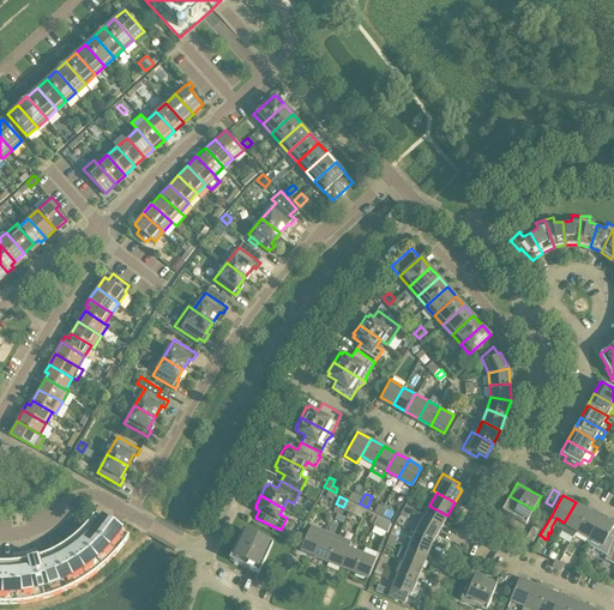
[(534,509),(510,496),(503,508),(525,523),(534,509)]
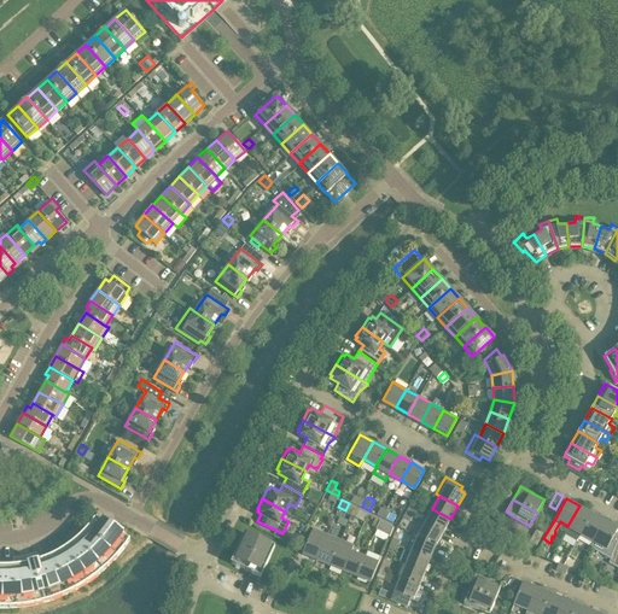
[(567,526),(569,526),(565,532),(577,539),(581,533),(592,513),(579,506),(567,526)]
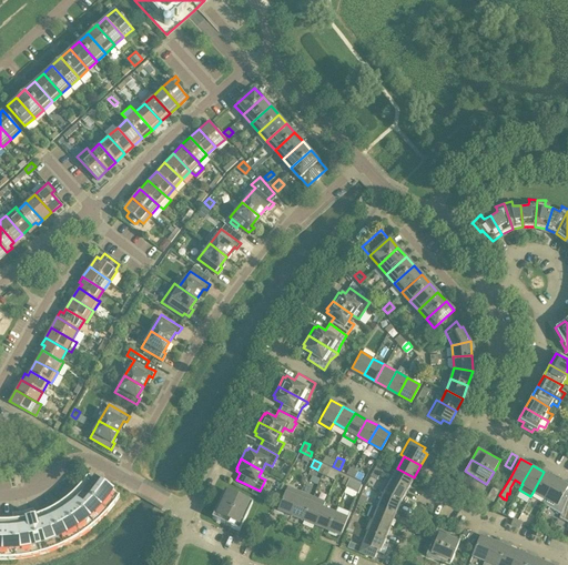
[(397,468),(391,480),(407,488),(414,477),(397,468)]
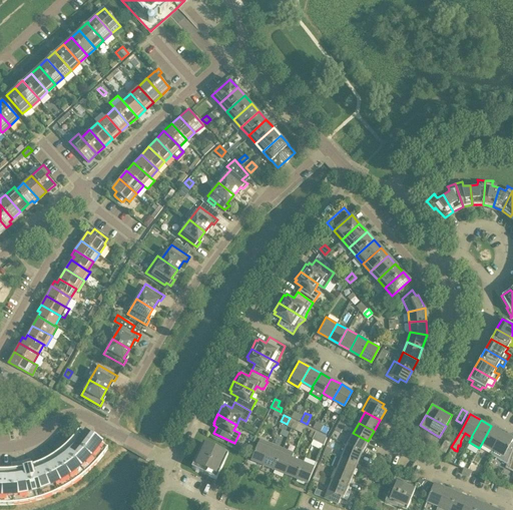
[(491,426),(482,443),(492,449),(502,432),(491,426)]
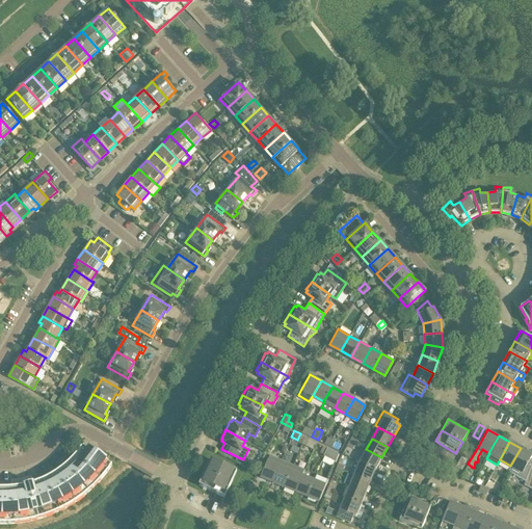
[(107,458),(95,450),(88,446),(87,447),(82,444),(77,451),(71,457),(64,464),(57,469),(50,474),(43,478),(33,481),(25,483),(17,485),(8,486),(0,485),(0,521),(3,522),(15,522),(26,520),(37,518),(49,513),(59,509),(70,503),(80,497),(88,490),(98,481),(105,473),(112,464),(106,459),(107,458)]
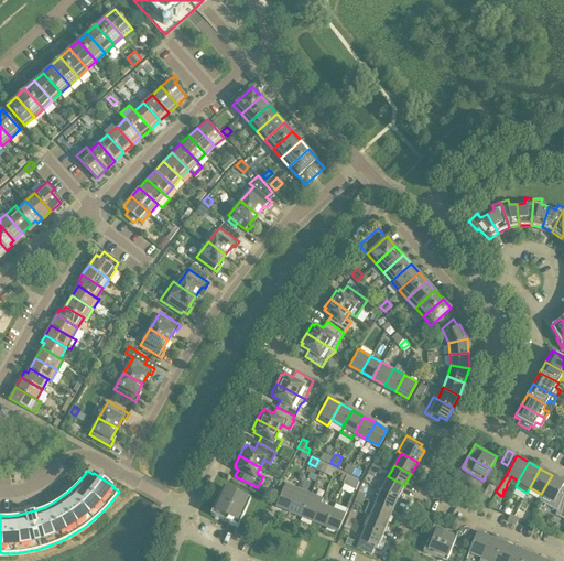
[(343,482),(356,488),(359,479),(347,474),(343,482)]
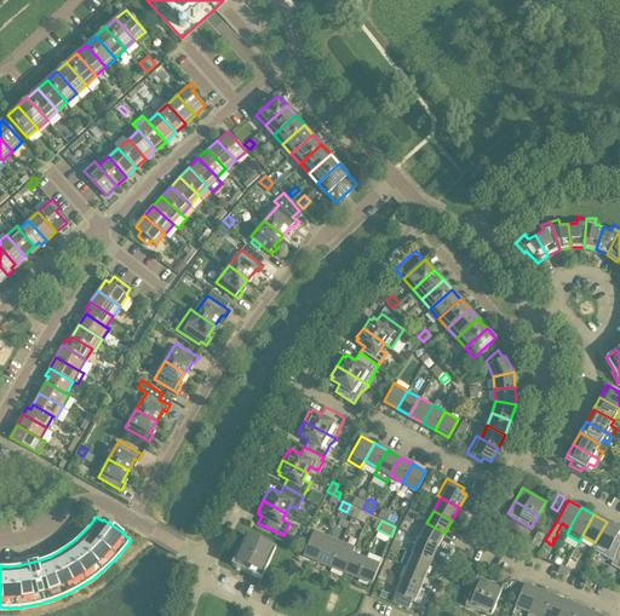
[(426,523),(422,520),(414,534),(419,536),(437,546),(445,533),(426,523)]
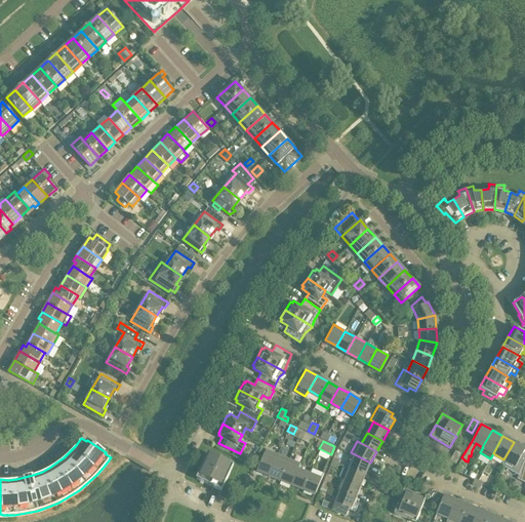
[(503,459),(505,459),(501,465),(519,474),(522,466),(524,458),(524,457),(524,452),(523,452),(524,448),(514,442),(503,459)]
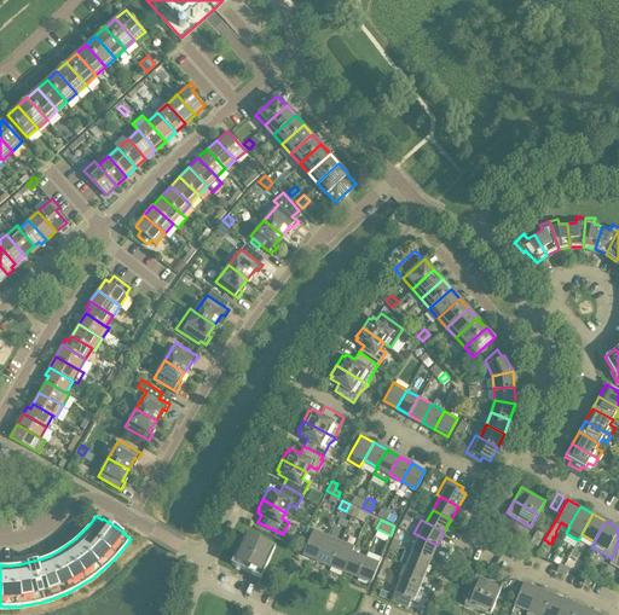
[(314,527),(311,534),(304,552),(317,558),(328,533),(314,527)]
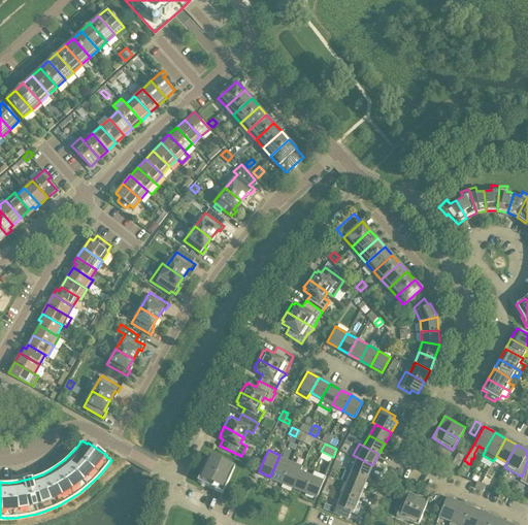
[(458,464),(464,454),(459,451),(453,461),(458,464)]
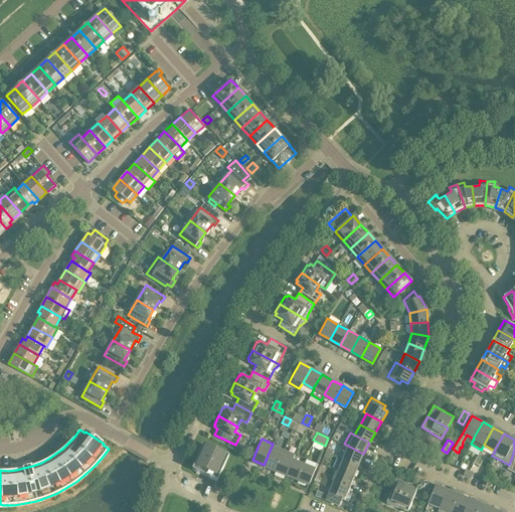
[(192,468),(203,474),(217,480),(229,455),(204,443),(192,468)]
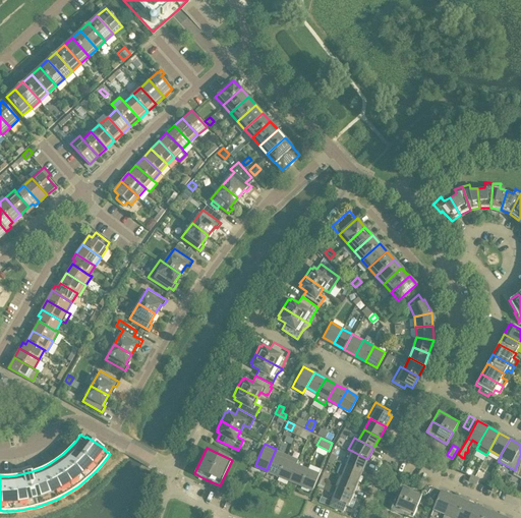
[(276,449),(267,470),(278,475),(287,453),(276,449)]
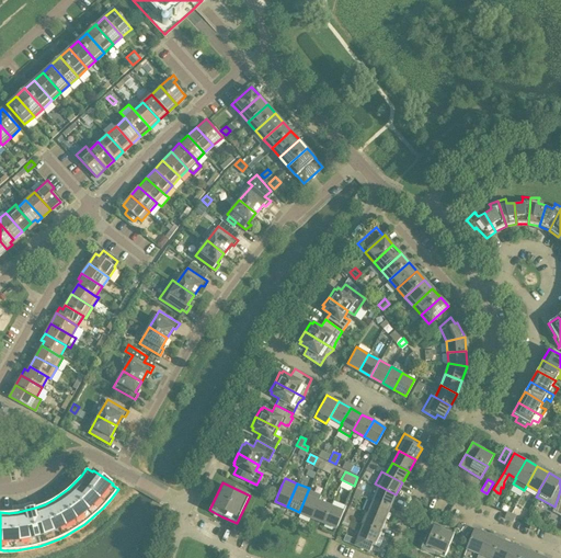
[(379,486),(374,499),(391,507),(396,494),(379,486)]
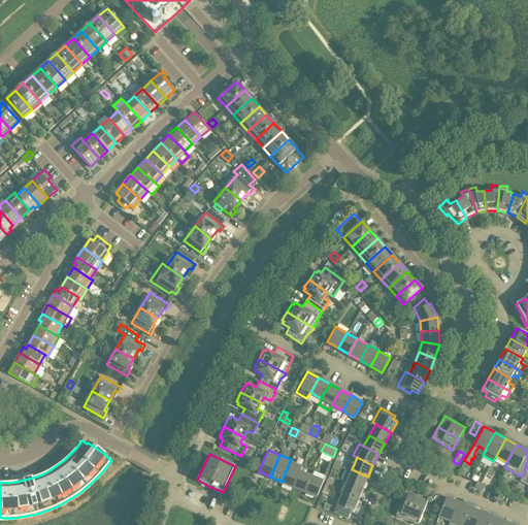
[(291,459),(282,482),(293,486),(300,470),(302,464),(291,459)]
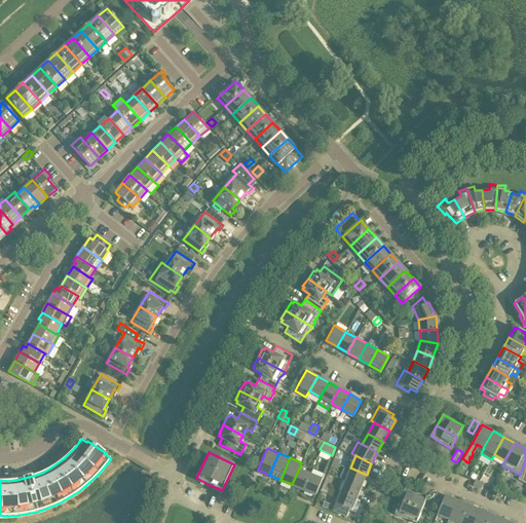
[(367,475),(350,468),(345,465),(341,477),(345,479),(362,486),(367,475)]
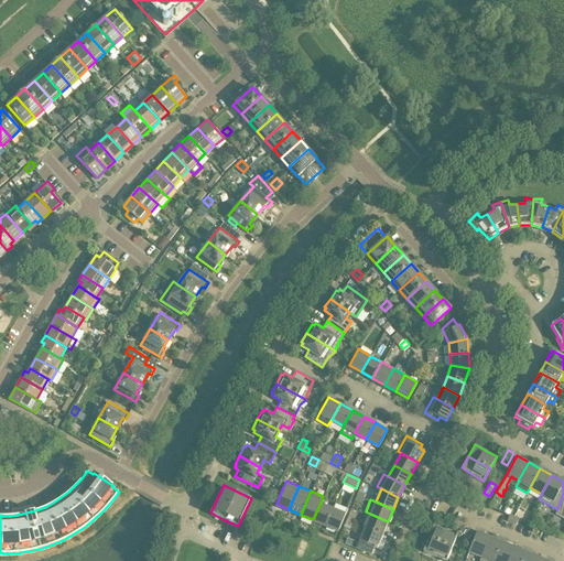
[(325,525),(338,530),(348,507),(335,502),(333,508),(325,525)]
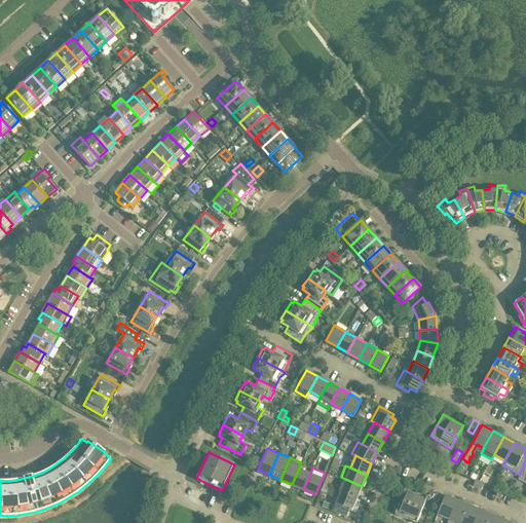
[(23,471),(25,477),(33,475),(31,469),(23,471)]
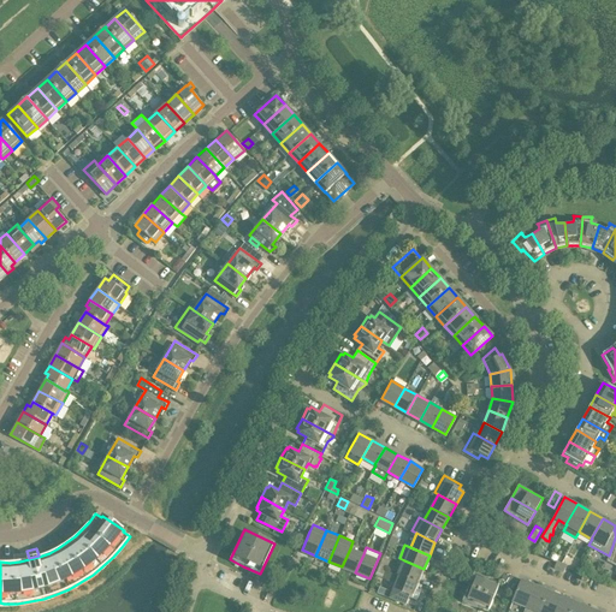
[(363,554),(350,548),(342,566),(355,572),(363,554)]
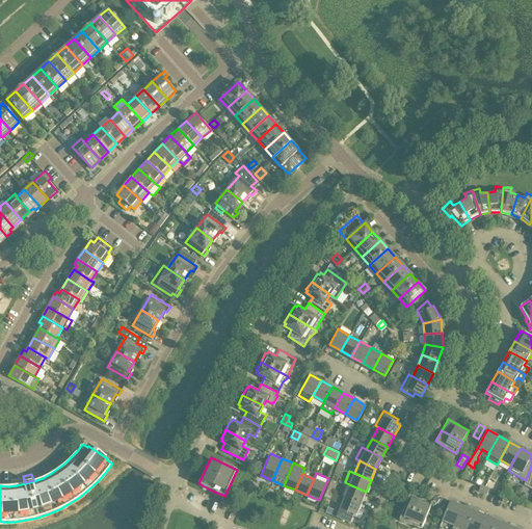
[(349,484),(345,497),(361,503),(366,492),(349,484)]
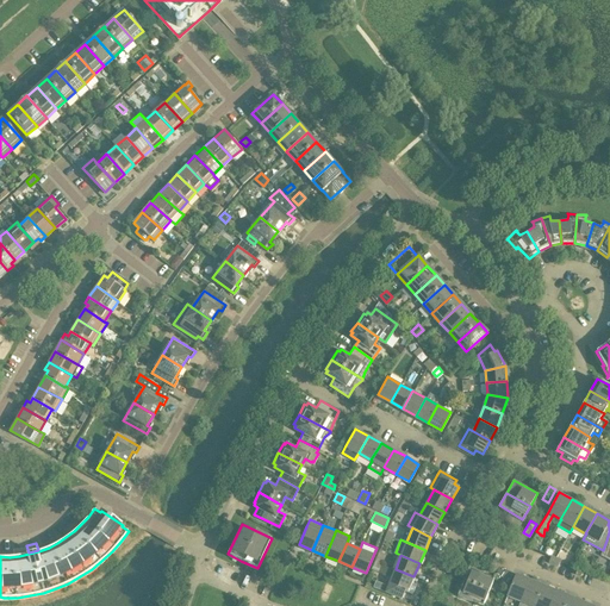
[(375,560),(373,564),(372,568),(379,570),(380,568),(383,563),(375,560)]
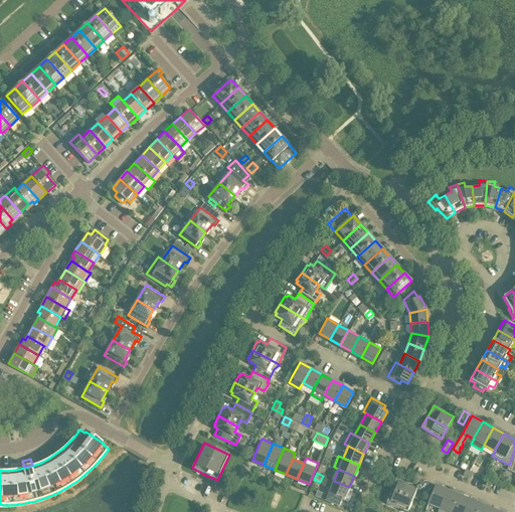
[(396,479),(391,490),(412,499),(417,488),(396,479)]
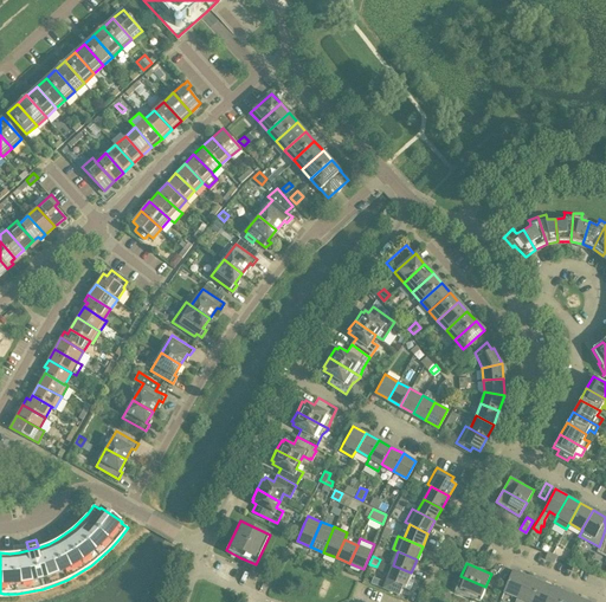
[(502,565),(496,563),(492,569),(500,573),(496,578),(503,581),(509,568),(502,565)]
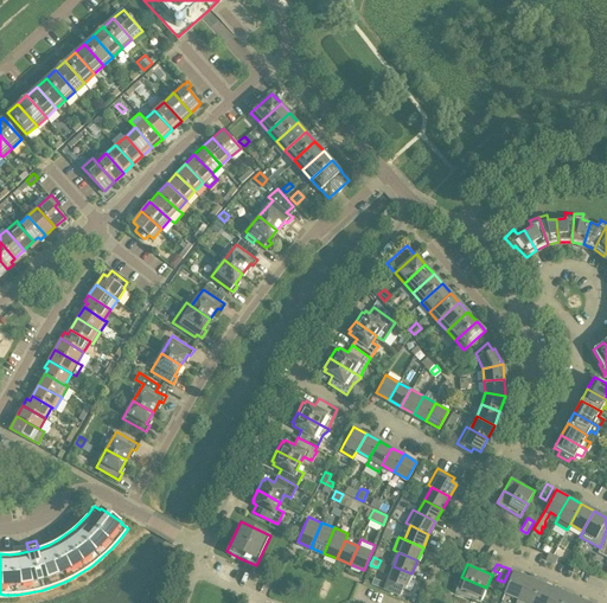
[(394,566),(388,579),(383,581),(374,577),(371,583),(400,594),(403,585),(406,588),(411,573),(394,566)]
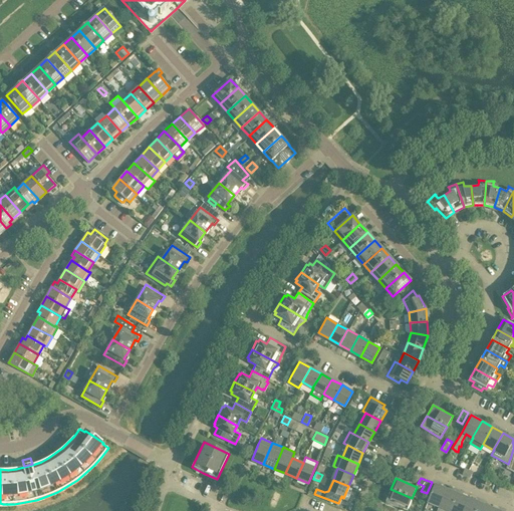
[(439,506),(446,488),(435,483),(427,501),(439,506)]
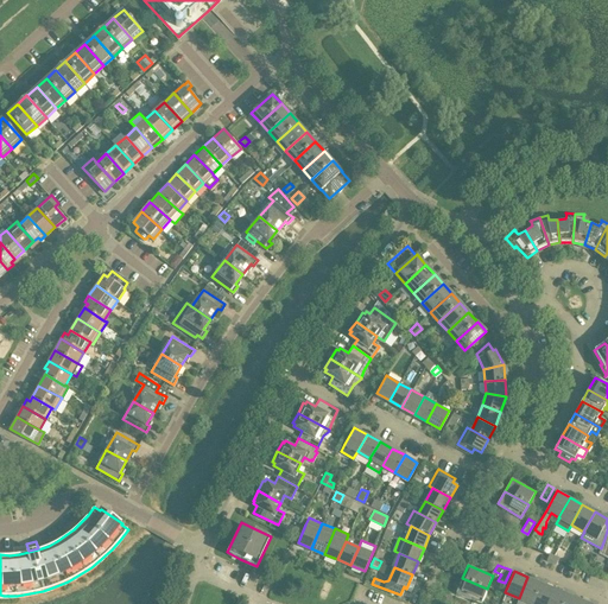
[(519,598),(517,603),(531,603),(540,583),(527,577),(519,598)]
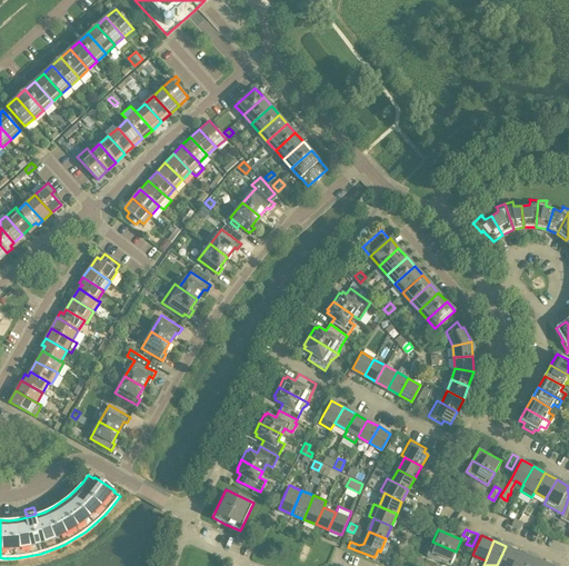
[(456,552),(432,542),(427,555),(450,565),(456,552)]
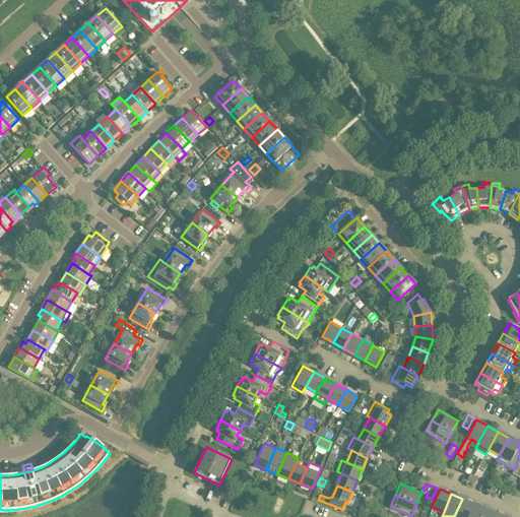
[(467,516),(473,504),(462,499),(454,516),(467,516)]
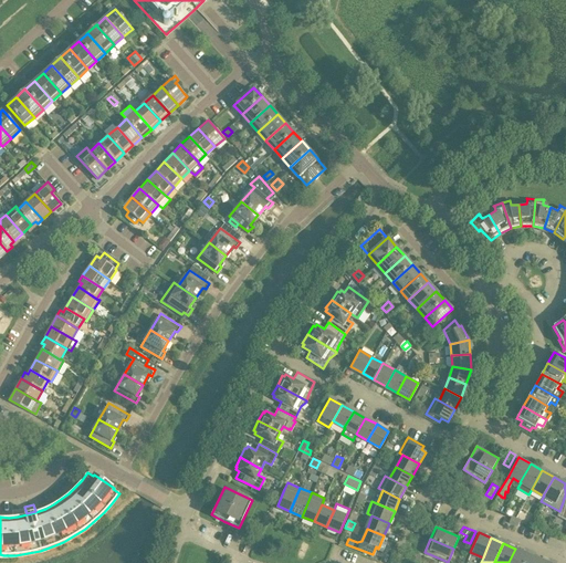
[(509,562),(523,562),(528,553),(515,549),(509,562)]
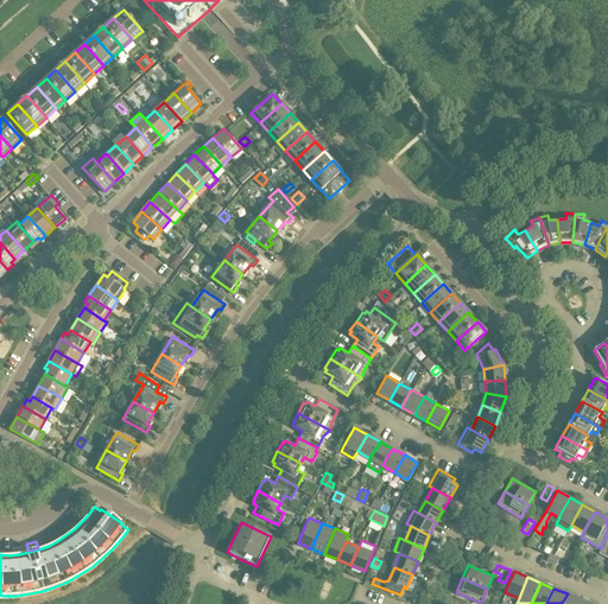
[(577,603),(581,599),(568,593),(562,603),(577,603)]
